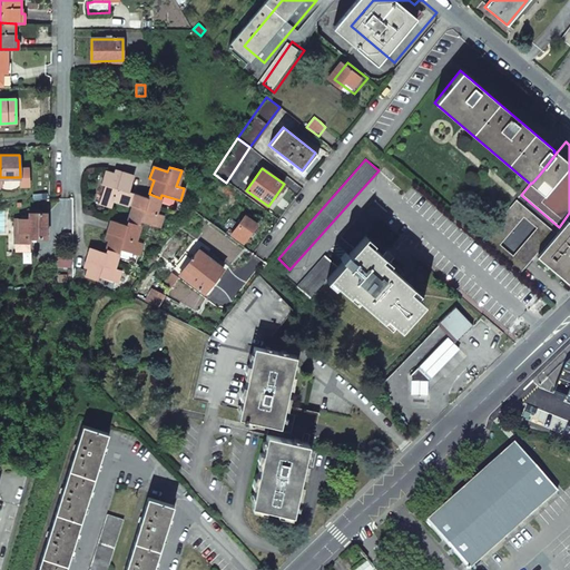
[(105,185),(99,203),(111,206),(114,200),(128,205),(133,193),(128,192),(134,177),(121,173),(120,176),(114,174),(105,172),(104,177),(101,184),(105,185)]
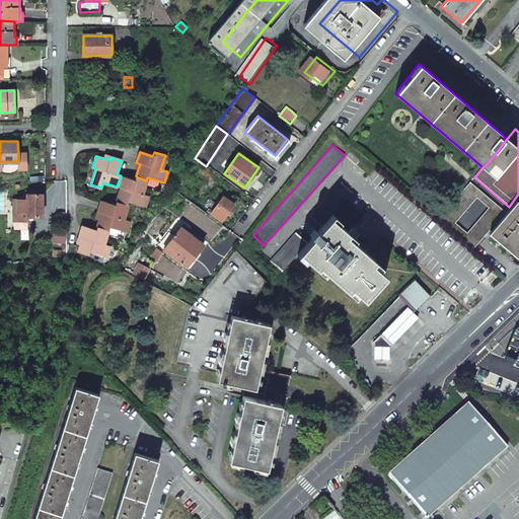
[(118,195),(116,202),(127,205),(128,202),(144,207),(148,197),(142,195),(146,180),(136,176),(134,180),(129,178),(121,175),(117,187),(121,188),(118,195)]
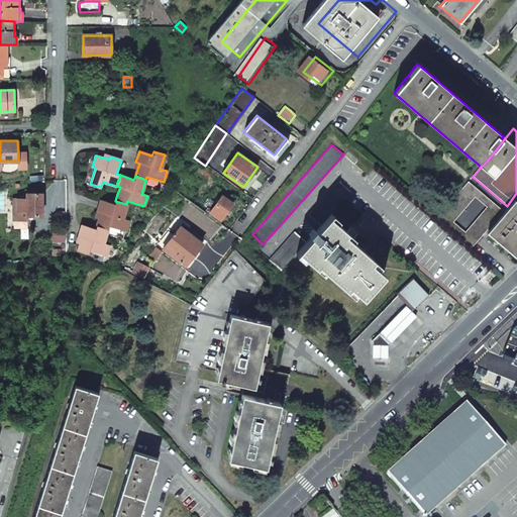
[(448,227),(479,191),(469,182),(437,218),(448,227)]
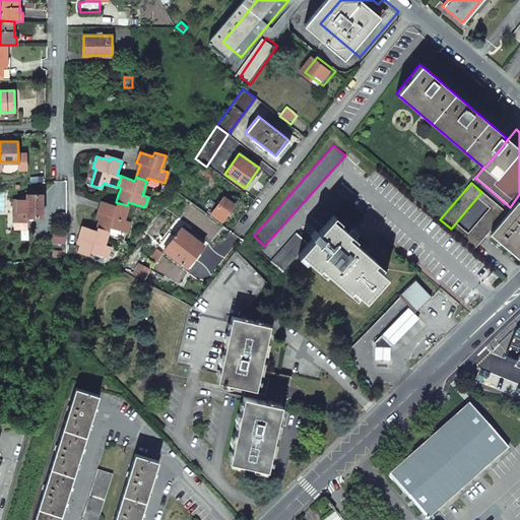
[(27,217),(42,217),(43,200),(43,197),(43,194),(26,194),(26,200),(18,200),(18,210),(14,210),(14,229),(28,229),(28,220),(27,220),(27,217)]
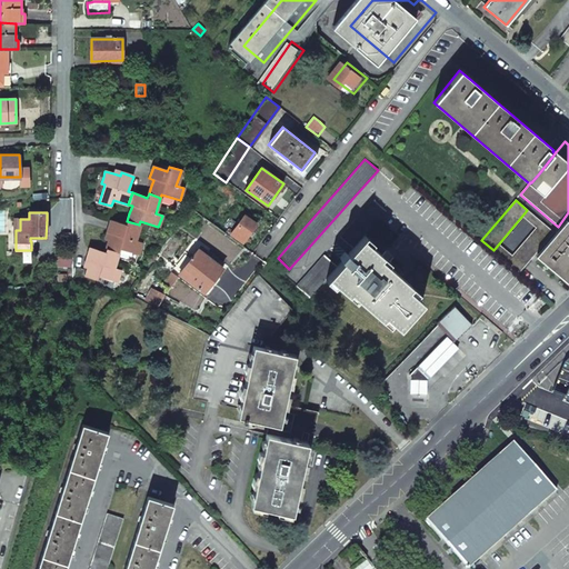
[(249,233),(256,225),(245,216),(231,233),(242,242),(249,233)]
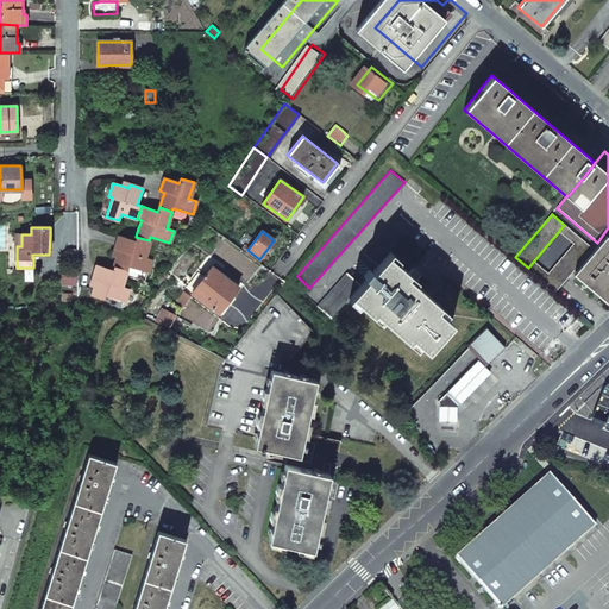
[(117,257),(113,265),(126,270),(127,265),(146,272),(150,259),(144,257),(149,240),(136,237),(135,240),(118,234),(117,242),(114,248),(118,249),(117,257)]
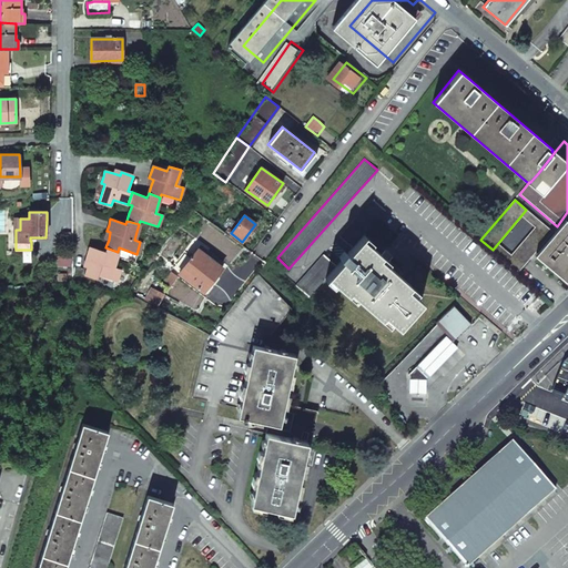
[(528,260),(553,232),(540,222),(516,250),(528,260)]
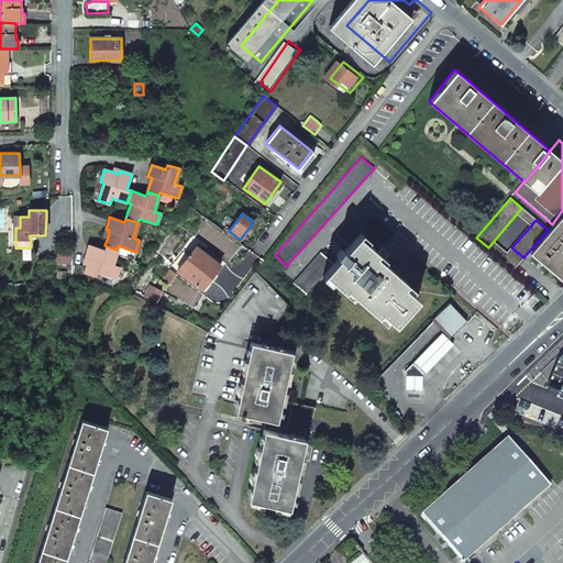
[(559,277),(562,272),(562,220),(533,255),(559,277)]
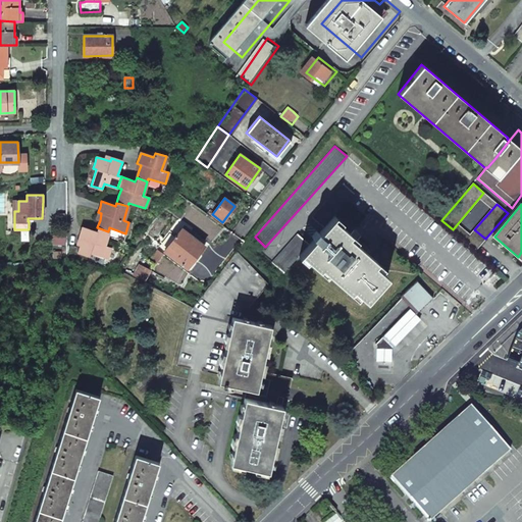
[(366,301),(387,277),(381,271),(375,265),(377,262),(349,237),(351,235),(332,218),(324,228),(319,233),(316,231),(312,237),(315,239),(309,245),(301,254),(319,270),(321,267),(350,293),(353,290),(366,301)]
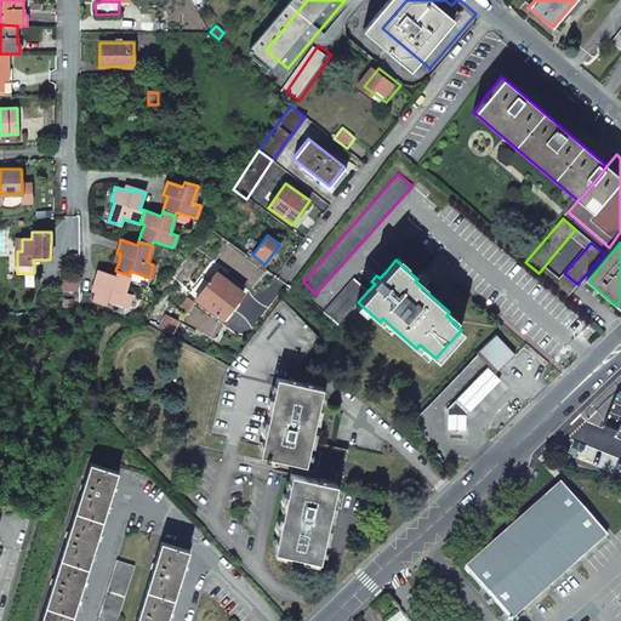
[(107,301),(126,307),(130,294),(123,291),(129,275),(115,271),(114,274),(97,269),(95,275),(93,283),(97,284),(92,301),(104,305),(107,301)]
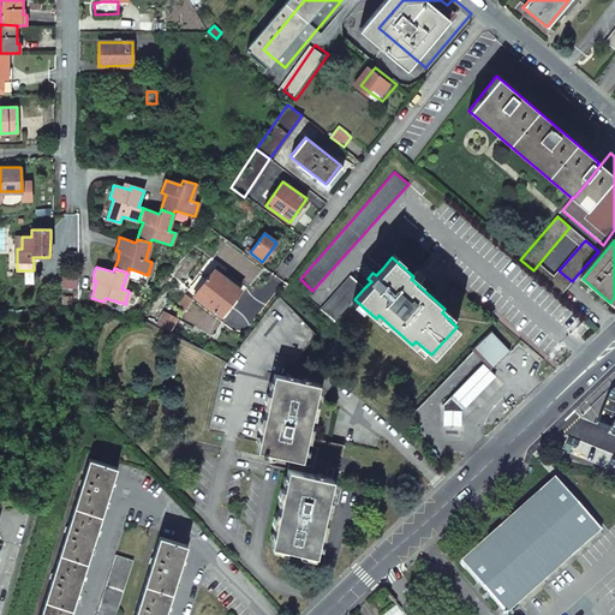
[(227,280),(214,269),(193,297),(220,316),(240,290),(227,280)]
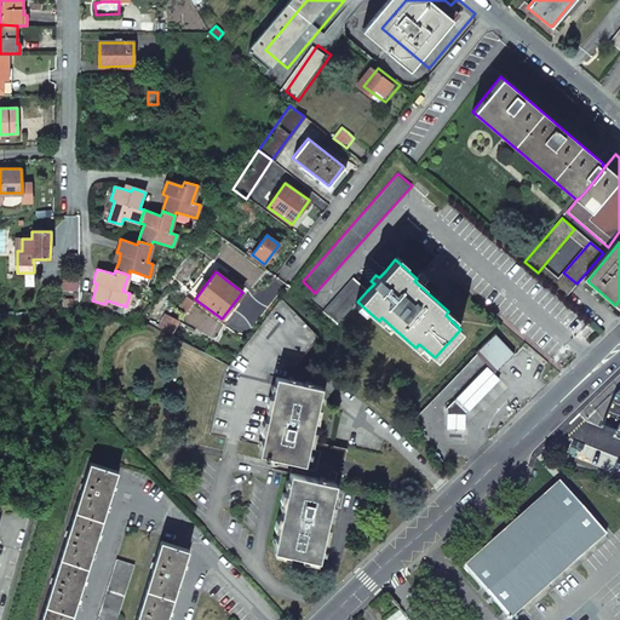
[(357,302),(367,291),(355,279),(325,311),(337,323),(357,302)]
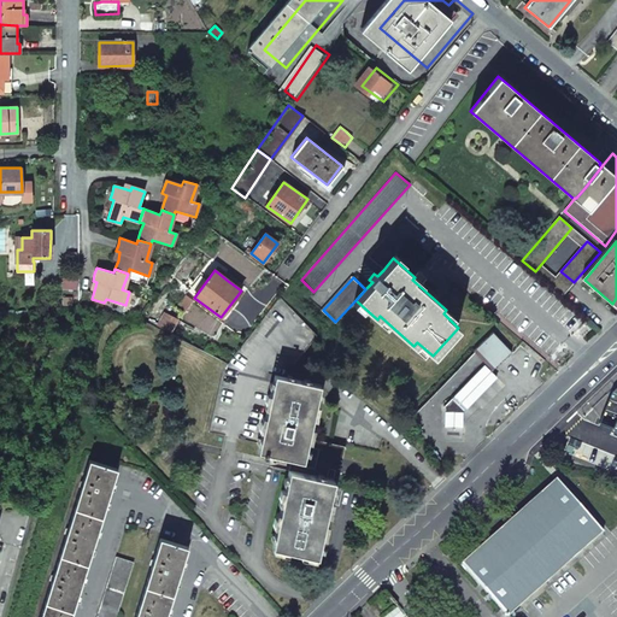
[(511,352),(493,331),(474,350),(483,362),(492,370),(511,352)]
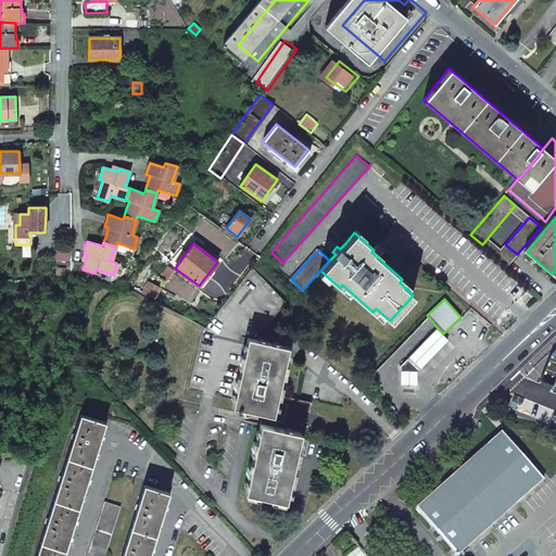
[(443,333),(436,326),(407,352),(419,364),(446,337),(443,333)]
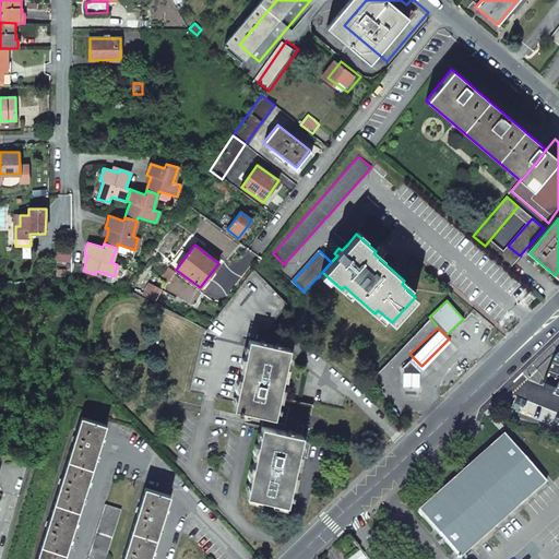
[(274,418),(290,348),(249,340),(234,409),(274,418)]
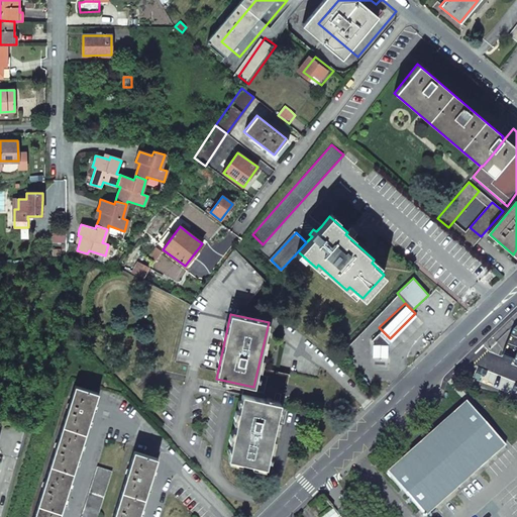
[(386,341),(390,338),(379,327),(371,336),(372,340),(386,341)]
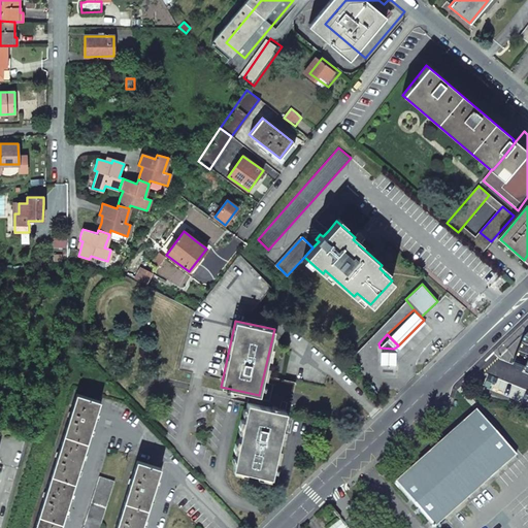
[(394,349),(380,348),(386,377),(401,373),(394,349)]
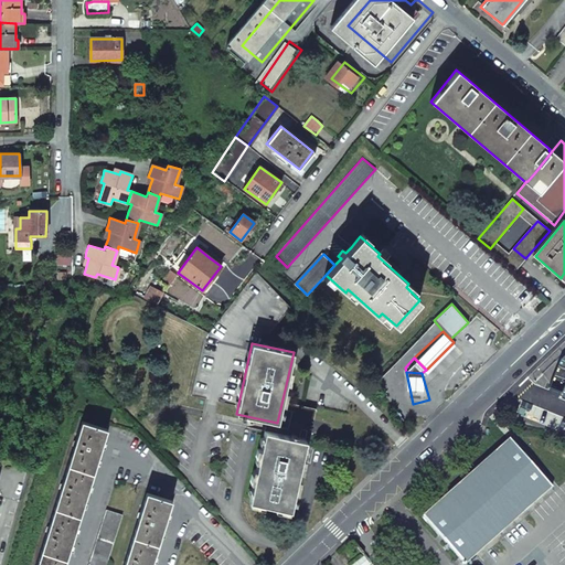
[(64,564),(107,429),(82,422),(36,564),(64,564)]
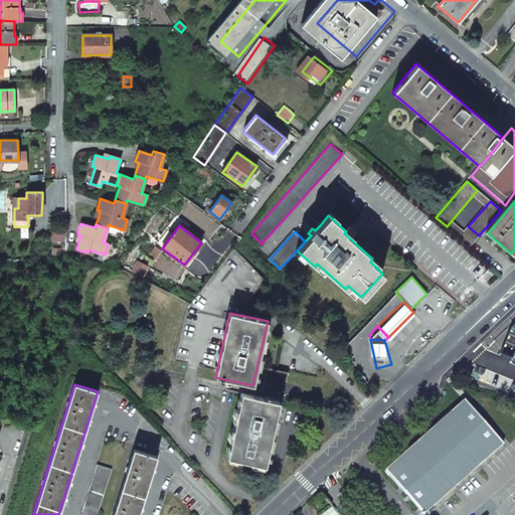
[(265,465),(279,401),(241,392),(227,457),(265,465)]
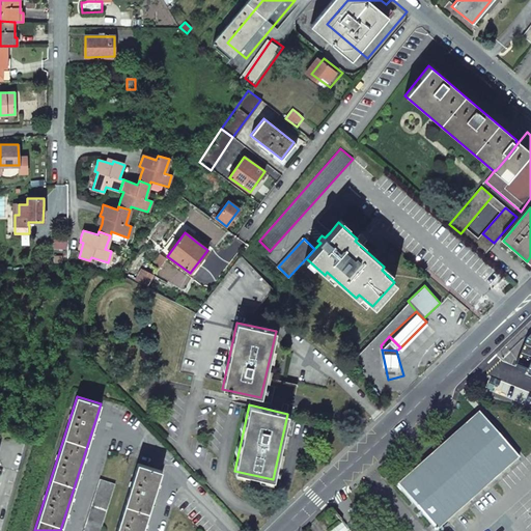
[(415,505),(438,530),(519,457),(479,413),(404,479),(403,477),(400,480),(401,482),(397,485),(415,505)]
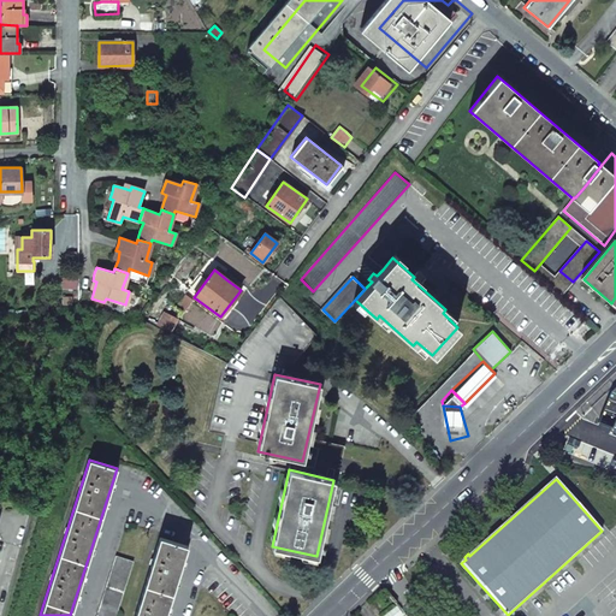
[(165,615),(172,594),(188,546),(160,537),(134,615),(165,615)]
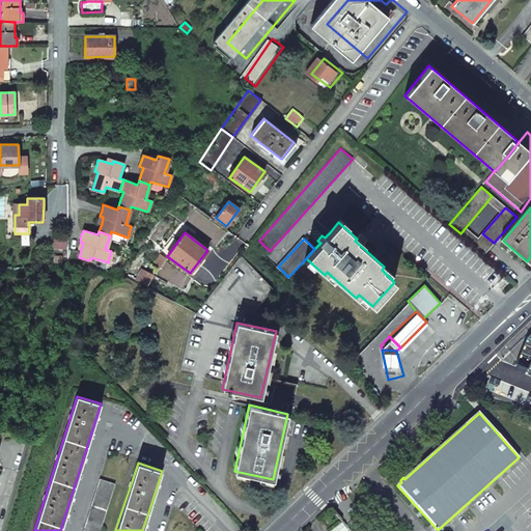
[(100,530),(115,484),(100,479),(83,530),(100,530)]
